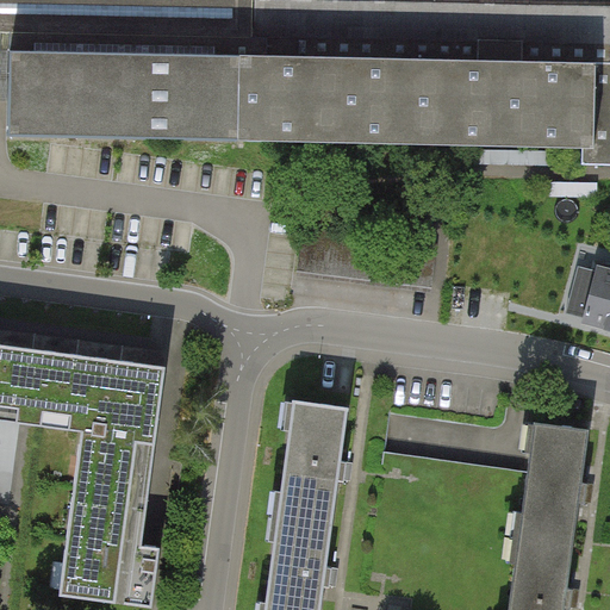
[(609,0),(0,0),(0,30),(10,30),(609,42),(609,0)]
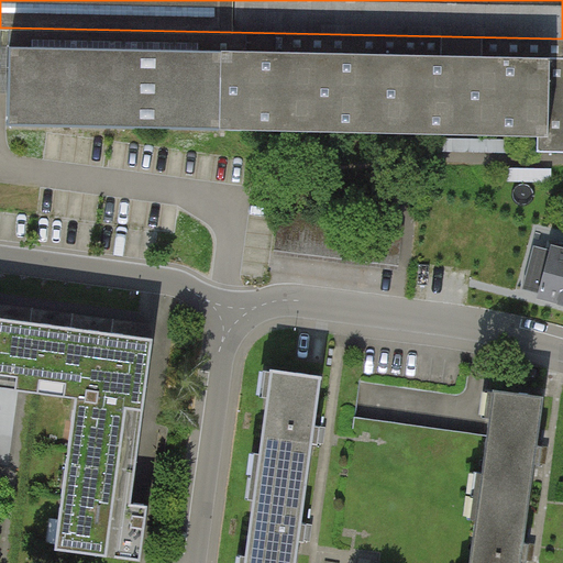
[(562,139),(562,39),(9,28),(7,128),(562,139)]
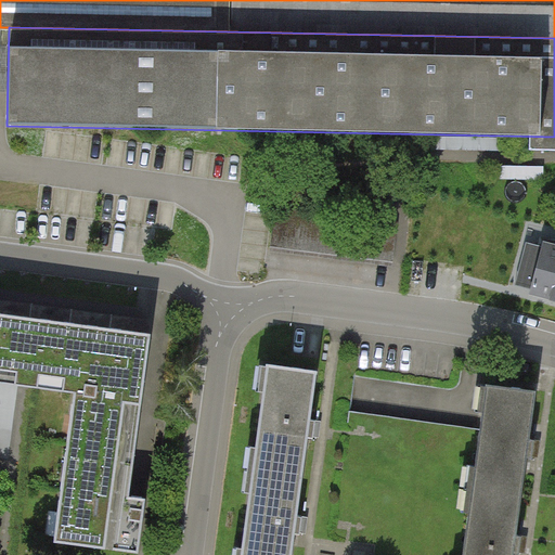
[(554,243),(546,241),(530,299),(554,306),(554,243)]
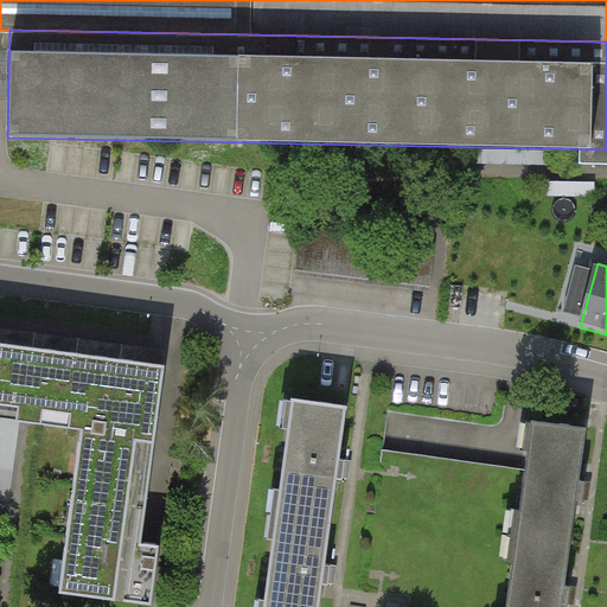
[(144,543),(166,363),(0,342),(0,415),(84,427),(63,592),(154,604),(163,545),(144,543)]
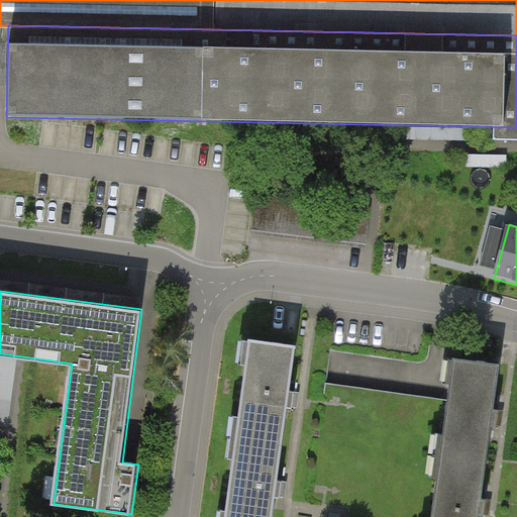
[(251,341),(238,440),(283,446),(296,347),(251,341)]
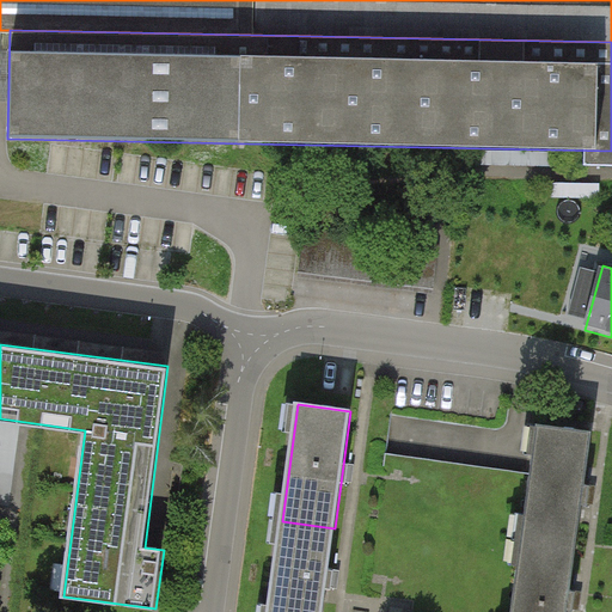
[(542,427),(525,543),(577,550),(593,434),(542,427)]
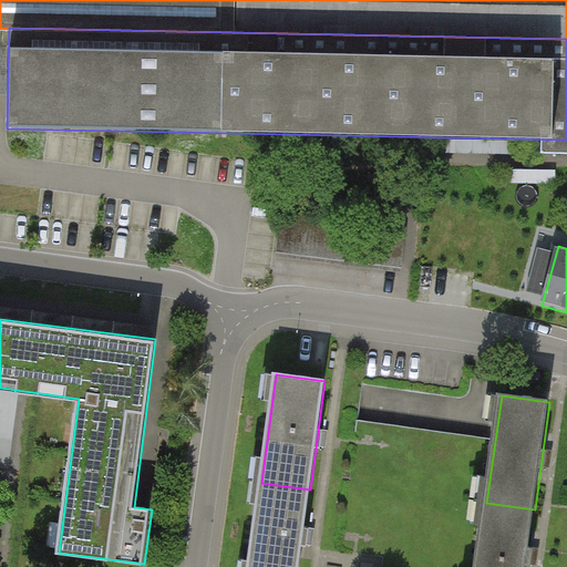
[(261,483),(249,566),(299,566),(310,490),(261,483)]
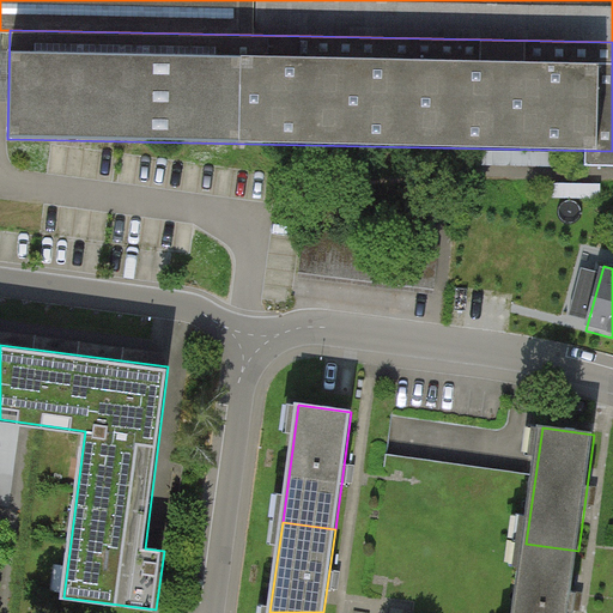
[(526,544),(516,612),(569,612),(578,551),(526,544)]
